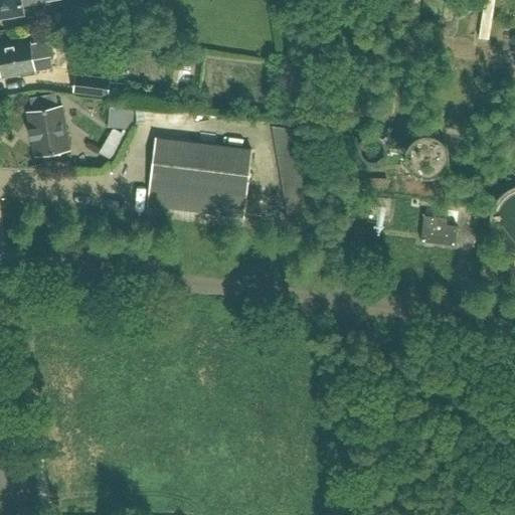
[(40,0),(0,0),(0,16),(22,13),(20,6),(41,3),(40,0)]
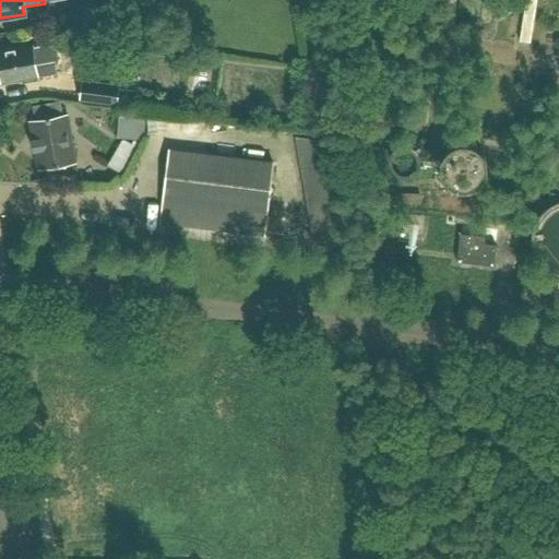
[(66,31),(104,38),(107,26),(69,16),(66,31)]
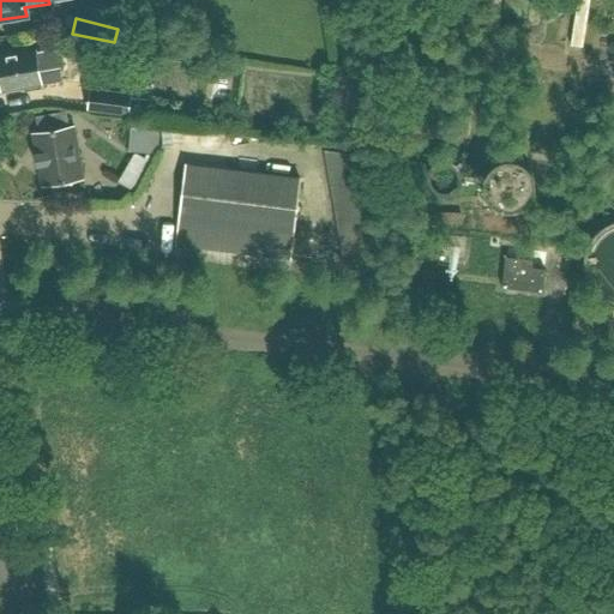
[(40,83),(37,71),(61,67),(58,48),(35,53),(34,52),(0,56),(0,79),(1,90),(40,83)]
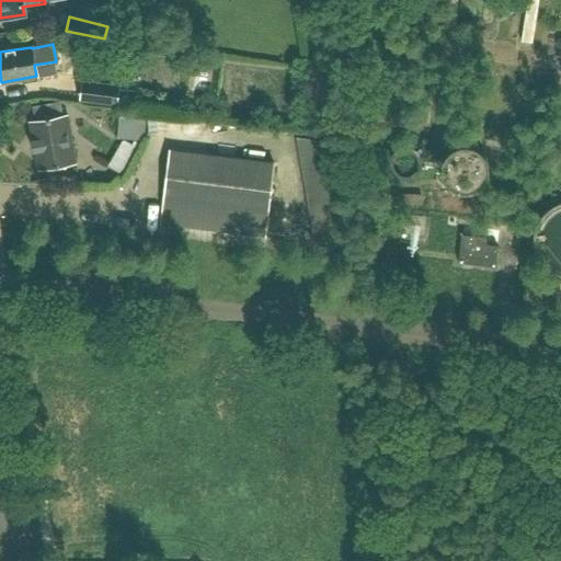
[(117,106),(121,87),(82,82),(79,102),(117,106)]
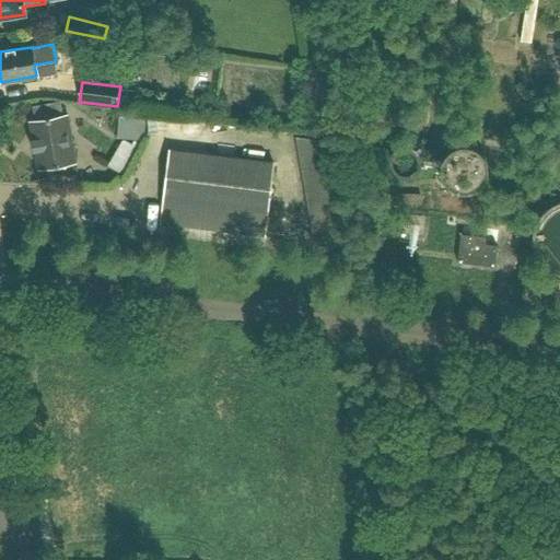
[(34,152),(35,152),(38,171),(76,164),(67,115),(63,115),(60,102),(32,107),(35,120),(30,121),(33,140),(32,140),(34,152)]
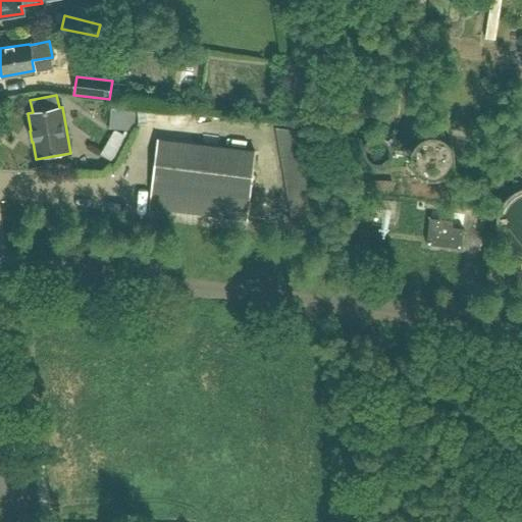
[(101,153),(115,162),(132,135),(125,132),(122,136),(115,131),(101,153)]
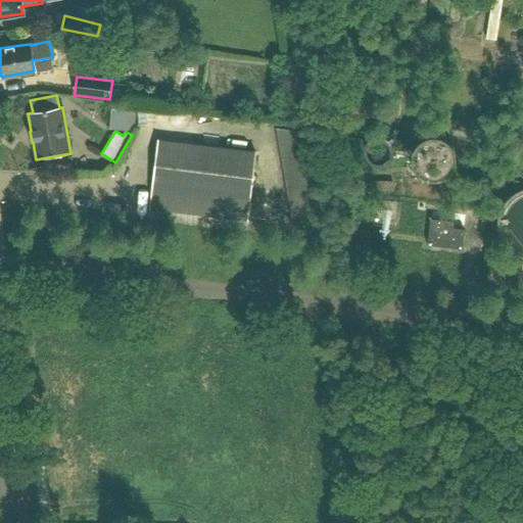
[(411,155),(411,157),(411,160),(412,163),(412,165),(413,168),(415,171),(416,173),(418,175),(420,176),(422,177),(425,179),(427,179),(430,180),(433,180),(435,180),(438,179),(440,179),(443,178),(445,176),(447,175),(449,173),(450,171),(453,169),(454,165),(455,163),(455,160),(455,158),(455,155),(455,153),(454,150),(453,148),(450,145),(449,143),(447,142),(445,140),(443,139),(440,138),(438,137),(435,136),(433,136),(430,136),(428,137),(425,138),(423,139),(421,140),(418,141),(417,143),(415,145),(414,147),(412,150),(412,152),(411,155)]
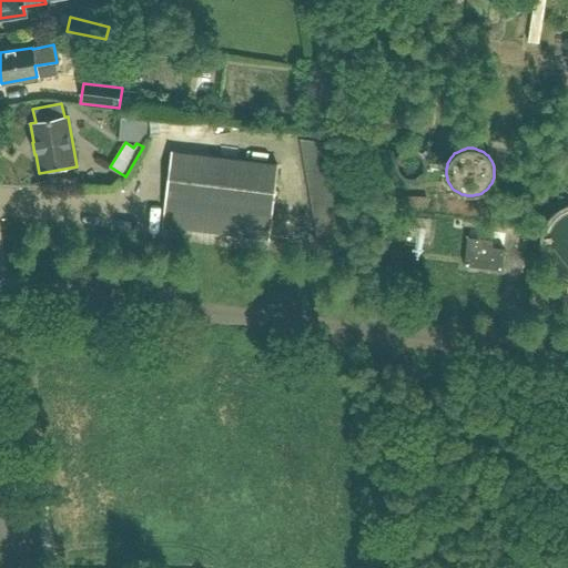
[(276,165),(172,152),(162,226),(267,239),(276,165)]
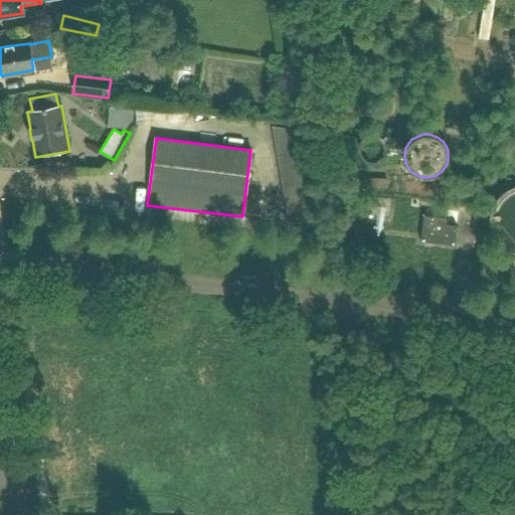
[(356,147),(356,149),(356,151),(357,152),(357,154),(358,156),(360,157),(361,158),(363,159),(364,160),(366,160),(368,160),(370,160),(372,159),(373,158),(375,157),(376,156),(377,154),(378,152),(378,151),(378,149),(378,147),(378,145),(377,143),(376,142),(375,140),(373,139),(372,138),(370,138),(368,138),(366,138),(364,138),(363,139),(361,139),(360,141),(358,142),(357,143),(357,145),(356,147)]
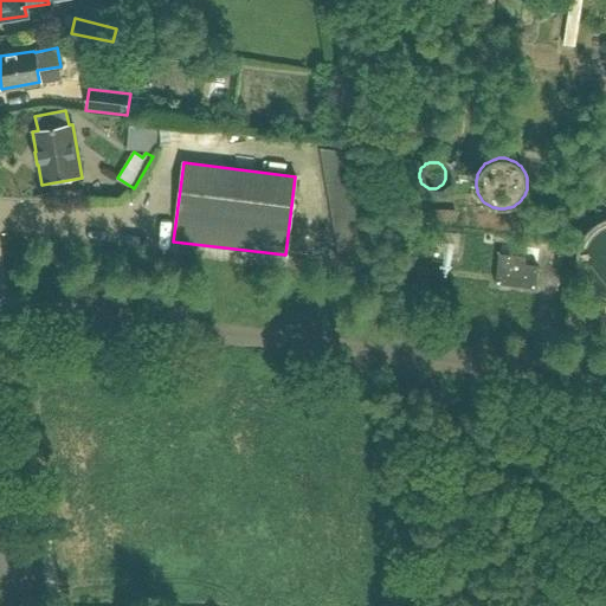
[(443,218),(436,223),(456,250),(463,245),(443,218)]
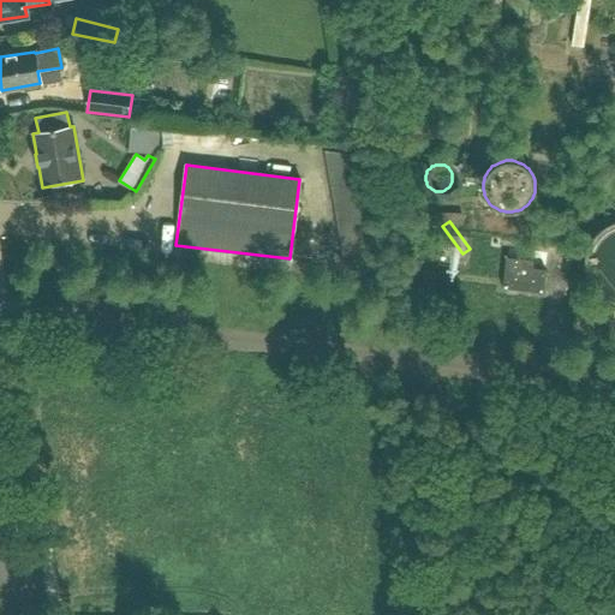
[(614,221),(611,222),(608,225),(604,227),(601,230),(598,232),(596,234),(592,238),(591,242),(589,244),(587,248),(586,252),(585,256),(585,260),(584,263),(585,268),(585,272),(586,275),(587,279),(589,282),(591,286),(592,290),(595,292),(598,296),(601,298),(604,300),(607,303),(610,304),(614,305),(614,221)]
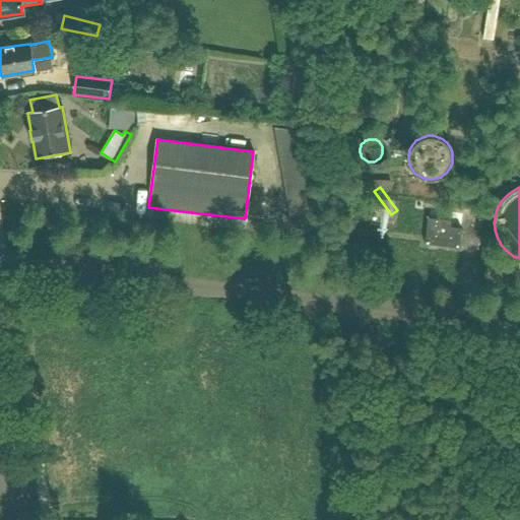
[(425,243),(460,248),(462,228),(451,226),(451,220),(428,217),(425,243)]
